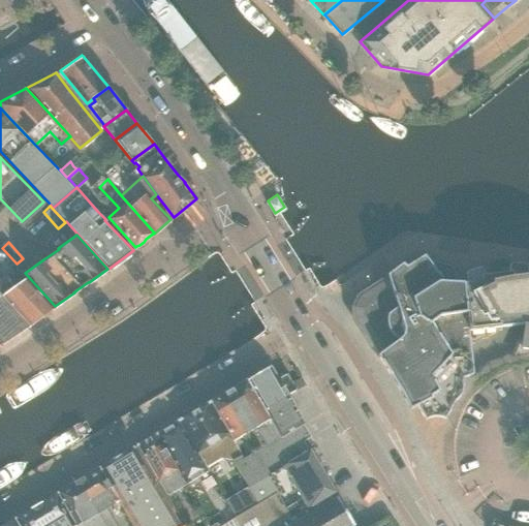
[(0,291),(14,310),(30,325),(54,307),(1,248),(0,249),(0,291)]
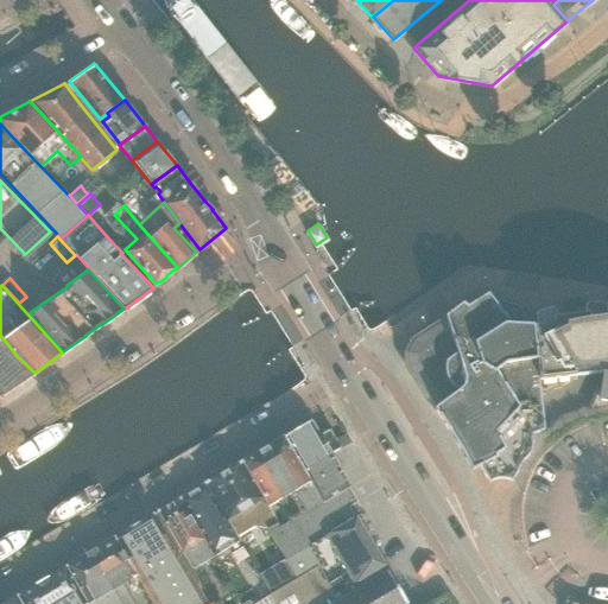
[(494,300),(488,291),(467,304),(462,300),(444,313),(445,317),(413,338),(415,341),(415,344),(415,347),(415,348),(415,351),(413,354),(412,356),(412,357),(410,361),(409,363),(407,363),(461,447),(470,468),(479,464),(489,479),(492,478),(494,477),(498,476),(501,476),(504,476),(507,476),(511,477),(512,478),(520,462),(531,447),(532,431),(544,426),(540,393),(576,376),(575,367),(607,363),(607,362),(607,313),(589,316),(588,310),(552,315),(552,320),(532,323),(526,322),(526,317),(517,303),(499,298),(494,300)]
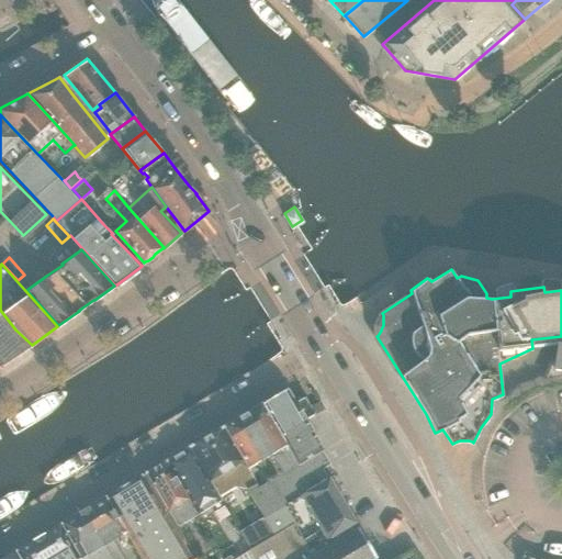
[(0,310),(0,364),(1,366),(32,345),(15,330),(0,310)]
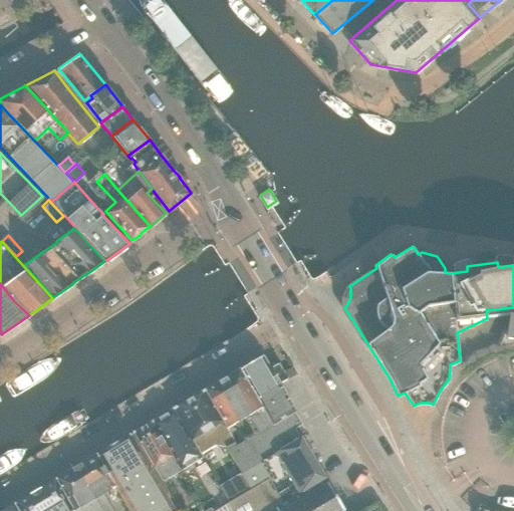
[(513,337),(513,316),(510,316),(501,336),(513,337)]
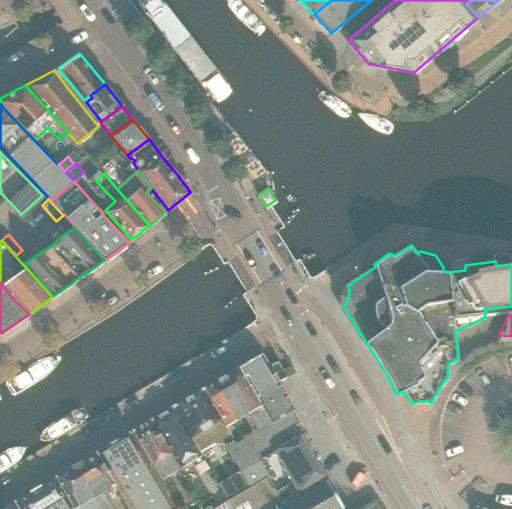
[(255,395),(278,381),(278,380),(287,375),(277,359),(268,364),(261,352),(238,366),(251,387),(255,395)]
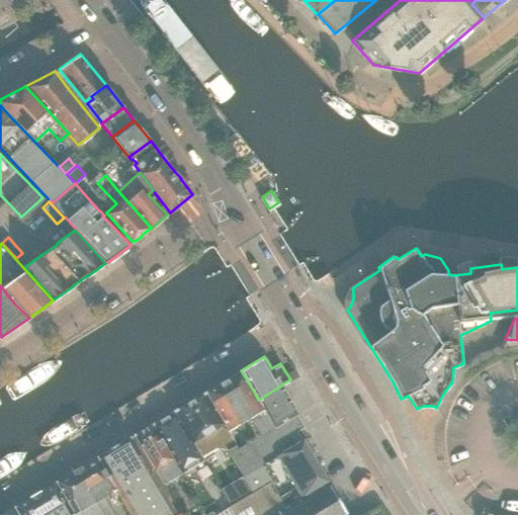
[(241,399),(254,392),(241,370),(206,391),(229,431),(228,431),(230,435),(236,431),(233,426),(245,420),(245,419),(250,416),(241,399)]
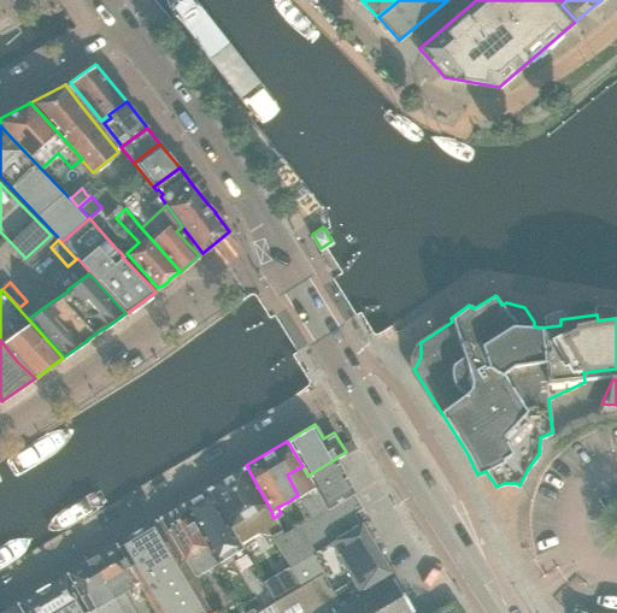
[(351,514),(354,512),(363,507),(335,459),(307,476),(303,466),(287,475),(298,495),(292,499),(292,500),(304,520),(291,528),(299,542),(350,513),(351,514)]
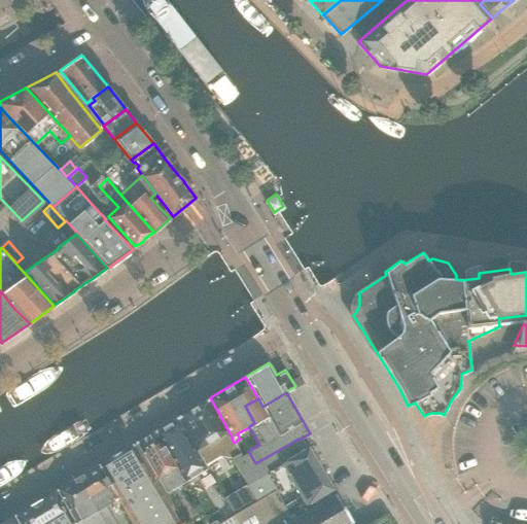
[(239,452),(234,443),(232,439),(233,439),(210,397),(177,417),(178,418),(205,462),(220,454),(230,455),(231,457),(239,452)]
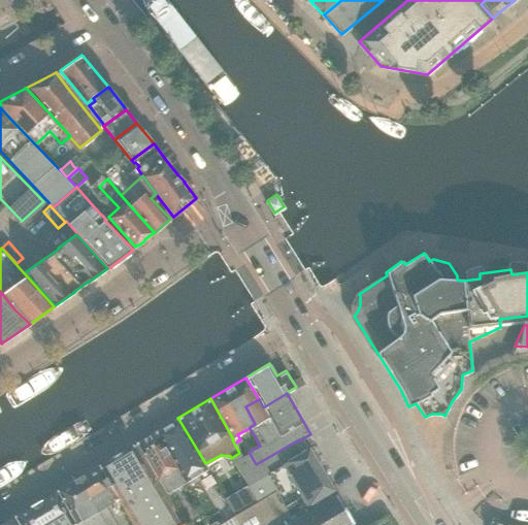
[(208,467),(206,463),(205,463),(178,419),(177,418),(155,431),(185,481),(208,467)]
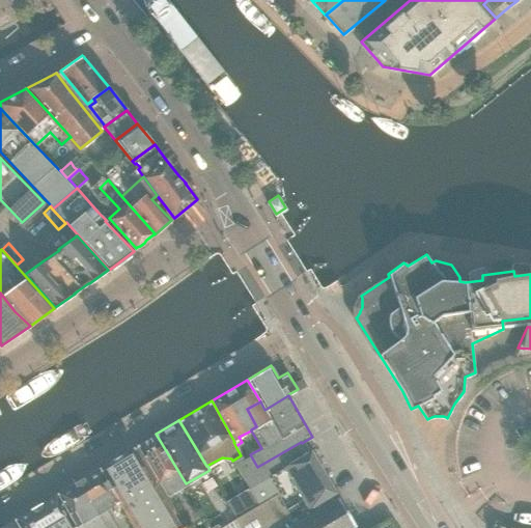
[(167,496),(186,483),(156,434),(137,445),(167,496)]
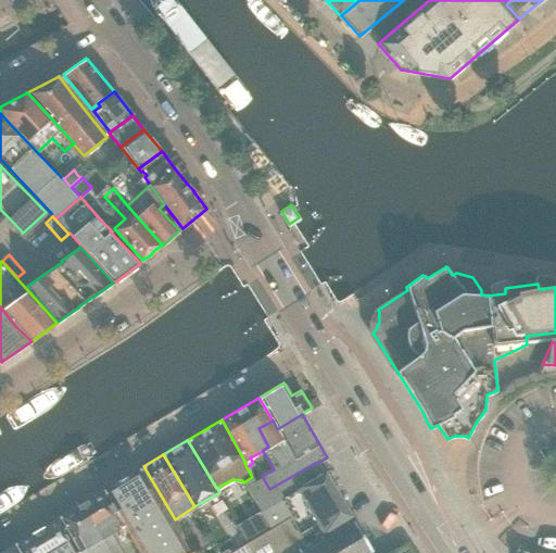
[(261,510),(325,472),(319,462),(316,464),(315,463),(269,489),(262,476),(254,480),(262,494),(254,499),(261,510)]
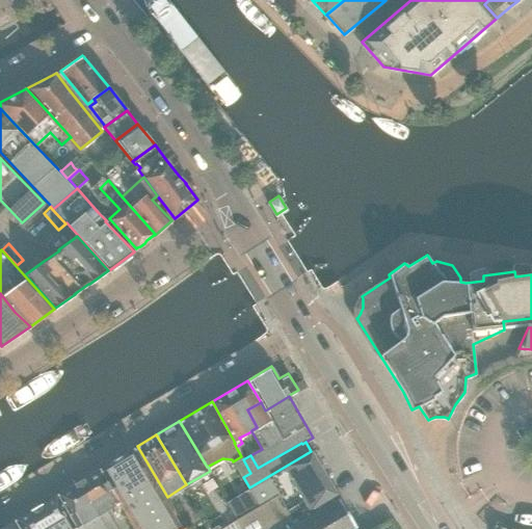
[(100,469),(120,500),(135,528),(170,528),(178,525),(133,448),(100,469)]
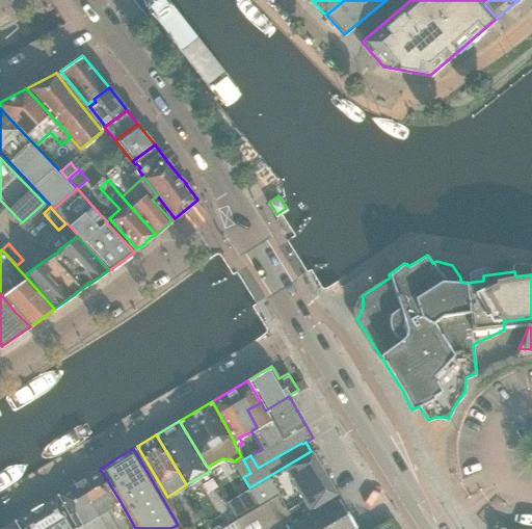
[(311,451),(249,487),(260,503),(278,492),(282,497),(291,492),(296,503),(303,499),(309,508),(336,493),(311,451)]
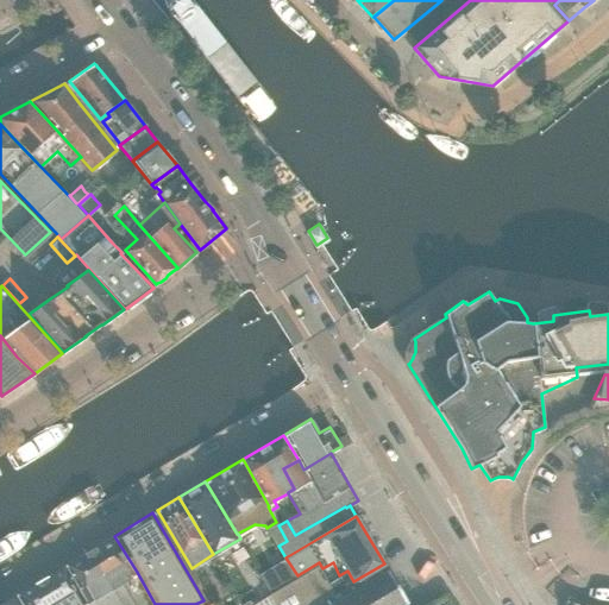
[(287,541),(278,525),(276,522),(267,528),(278,546),(287,541)]
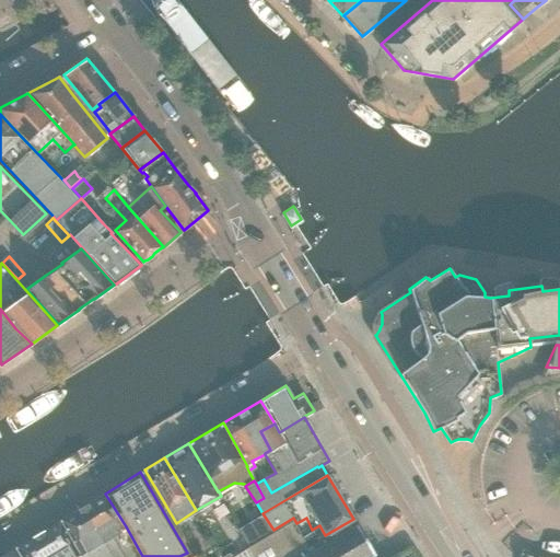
[(112,535),(126,526),(105,494),(83,506),(113,556),(124,556),(125,556),(112,535)]
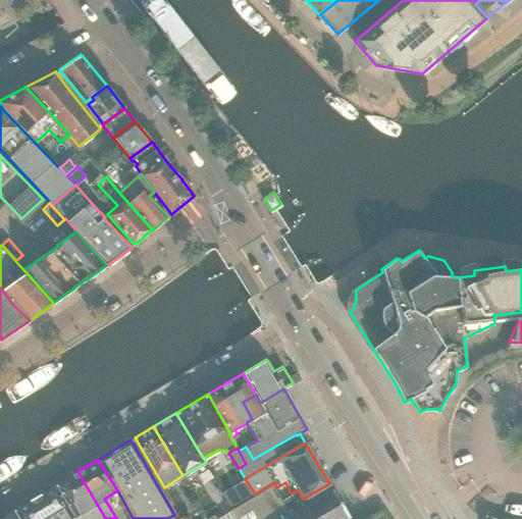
[(56,484),(74,516),(76,518),(105,518),(77,471),(56,484)]
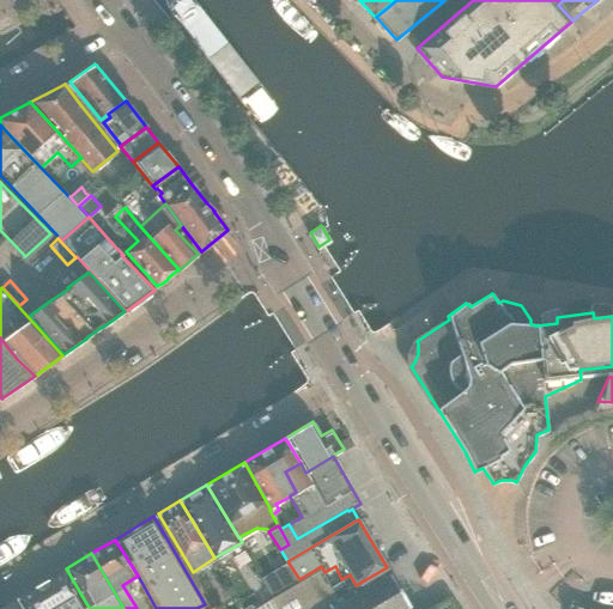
[(285,562),(274,570),(285,589),(297,580),(290,567),(286,562),(285,562)]
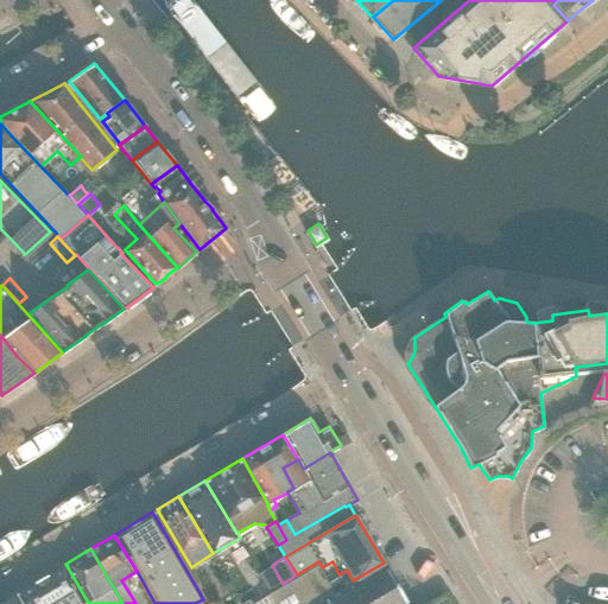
[(310,603),(325,595),(327,596),(334,591),(318,563),(295,576),(283,584),(270,591),(277,603),(276,603),(274,603),(310,603)]
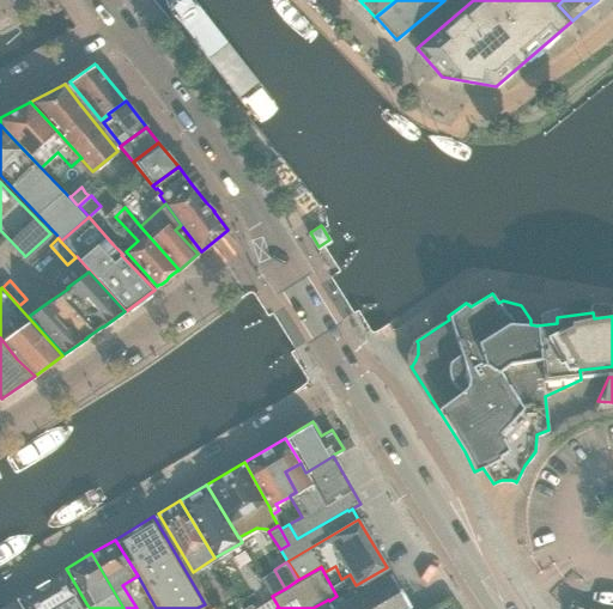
[(90,608),(87,606),(66,568),(41,583),(56,608),(90,608)]
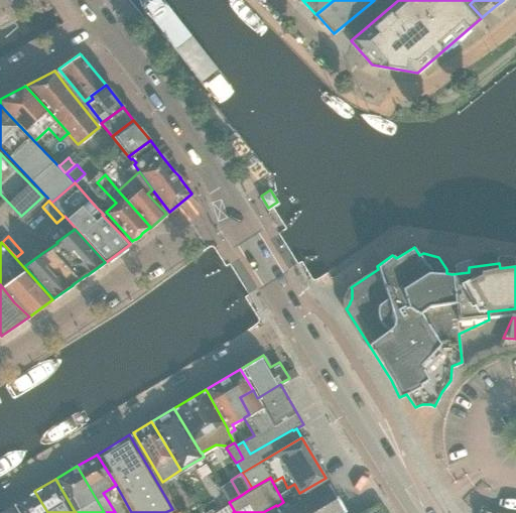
[(347,512),(346,510),(330,483),(280,511),(277,506),(276,505),(263,512),(347,512)]
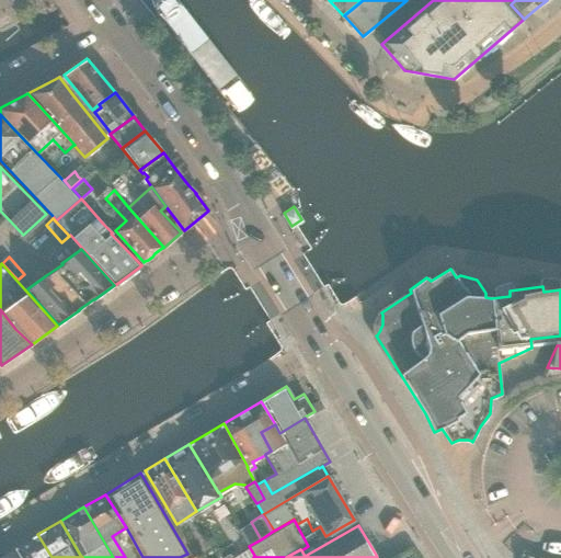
[(52,557),(37,534),(15,547),(21,557),(52,557)]
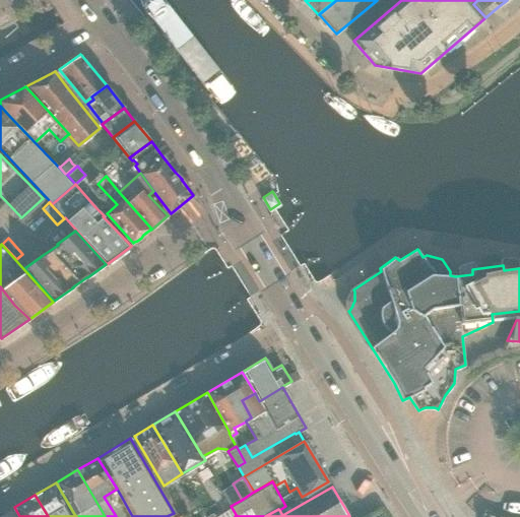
[(18,516),(13,508),(0,515),(0,516),(18,516)]
